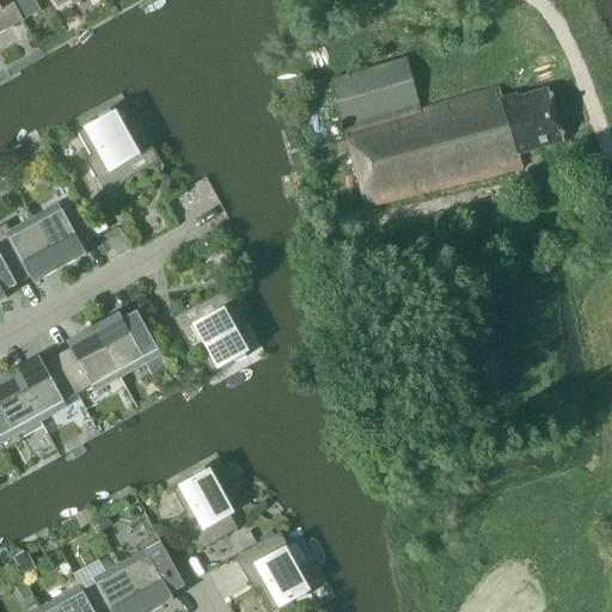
[(0,0),(0,34),(23,20),(11,0),(0,0)]
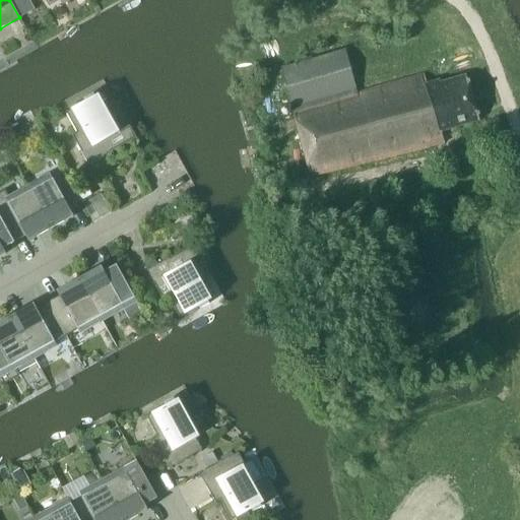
[(17,0),(25,14),(40,6),(36,0),(17,0)]
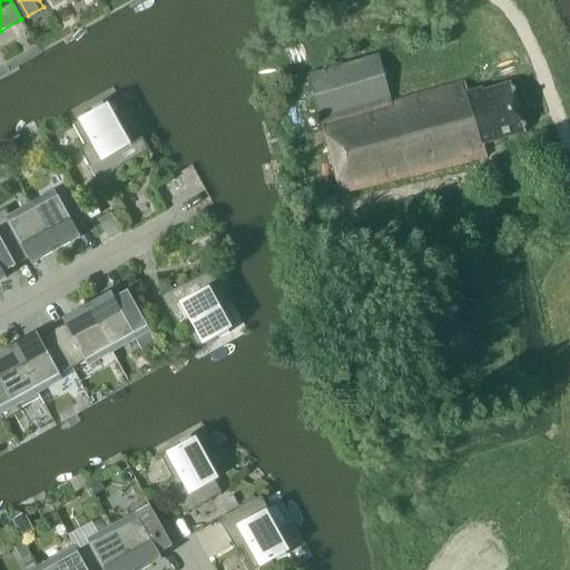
[(484,144),(491,143),(526,131),(511,82),(482,91),(481,88),(468,92),(464,80),(391,101),(379,55),(307,76),(340,194),(488,157),(484,144)]
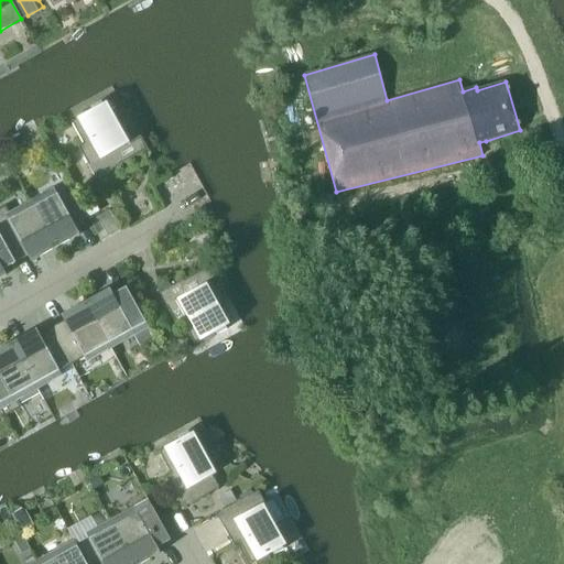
[(96,179),(148,150),(141,138),(140,138),(139,136),(125,144),(100,101),(91,107),(93,110),(72,121),(84,143),(78,147),(96,179)]
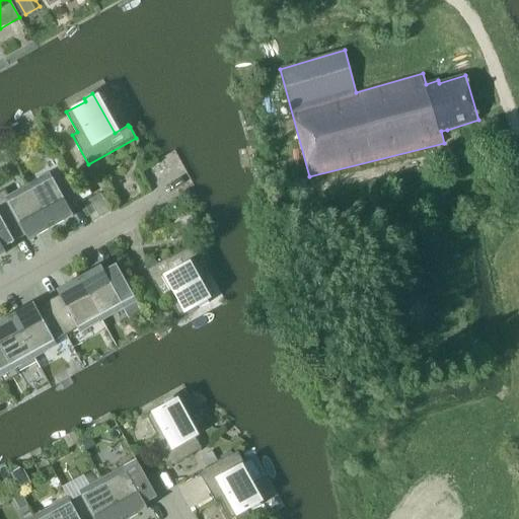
[(64,170),(29,190),(51,228),(73,216),(70,211),(82,204),(81,202),(76,193),(64,170)]
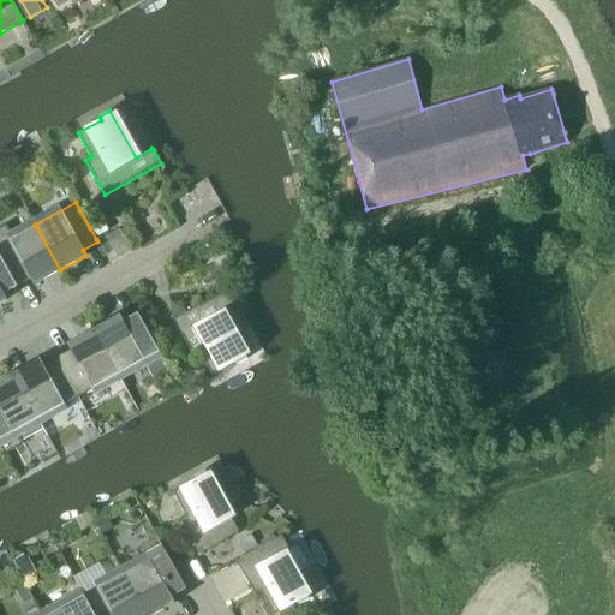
[(90,228),(96,239),(109,232),(103,221),(90,228)]
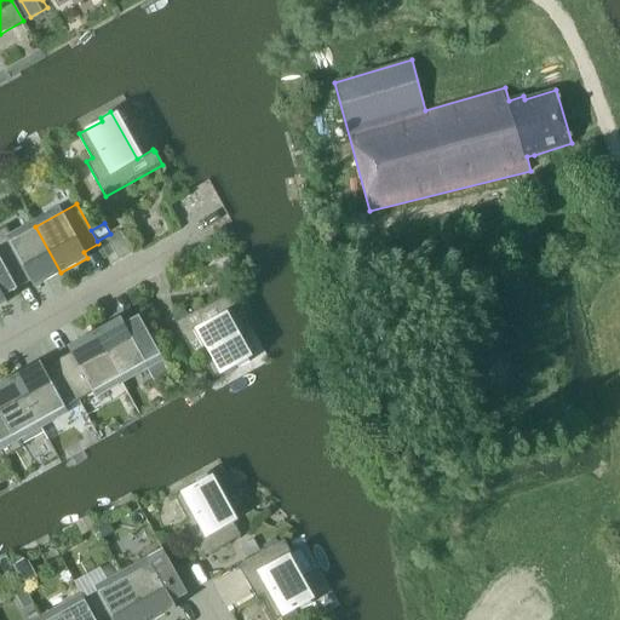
[(34,288),(61,273),(35,227),(12,239),(6,227),(0,229),(0,258),(17,288),(30,281),(34,288)]
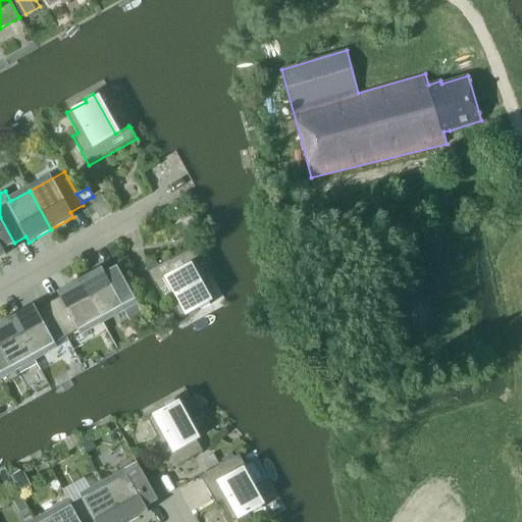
[(0,217),(0,258),(5,255),(2,250),(14,243),(0,217)]
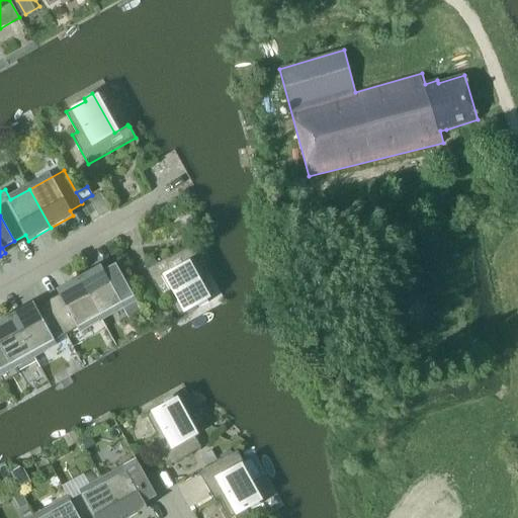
[(199,255),(200,255),(194,244),(157,264),(147,269),(162,298),(167,295),(178,316),(198,306),(199,308),(208,303),(187,264),(200,256),(199,255)]
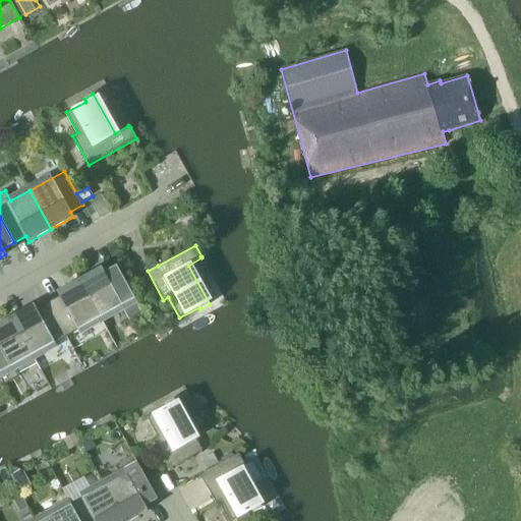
[(154,258),(143,265),(148,271),(158,266),(154,258)]
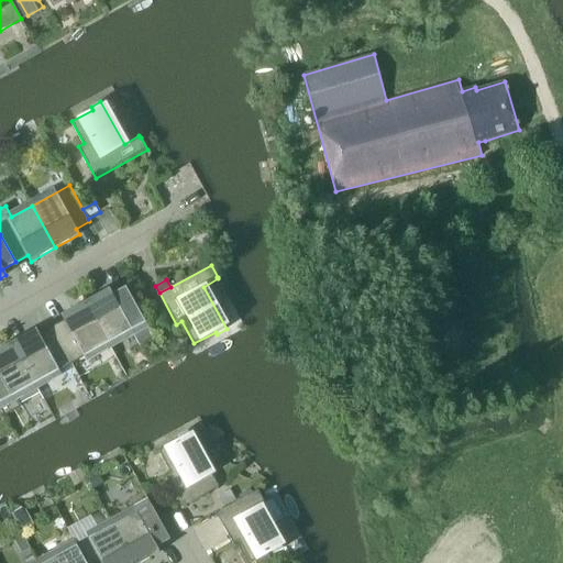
[(109,288),(85,301),(108,344),(145,323),(125,287),(112,294),(109,288)]
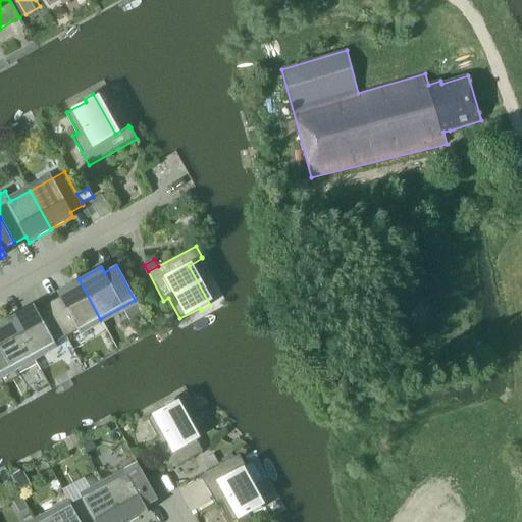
[(59,298),(48,304),(66,337),(73,333),(81,329),(100,319),(79,279),(56,292),(59,298)]
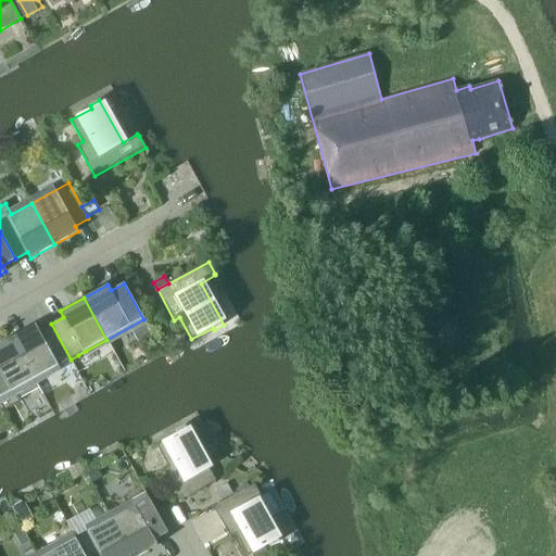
[(35,325),(12,338),(35,379),(71,359),(51,324),(38,330),(35,325)]
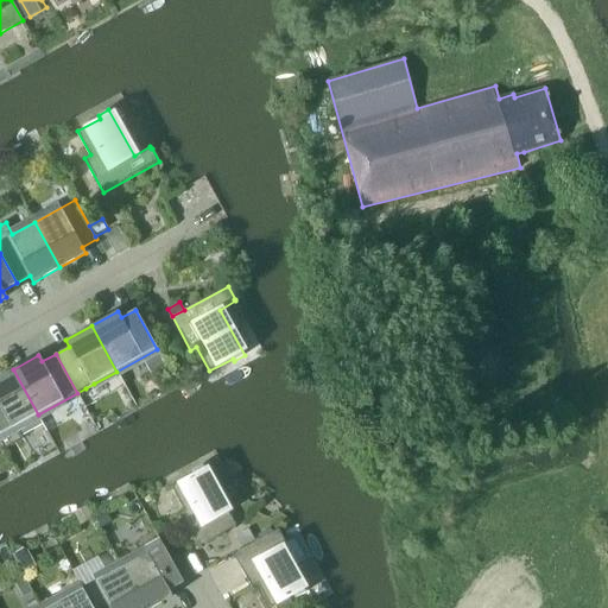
[(16,428),(38,415),(13,369),(0,375),(0,441),(5,449),(23,439),(16,428)]
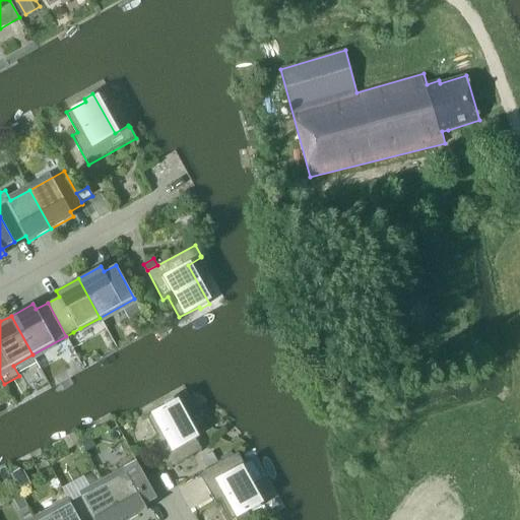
[(166,405),(146,416),(157,437),(152,440),(169,468),(202,450),(173,398),(165,403),(166,405)]
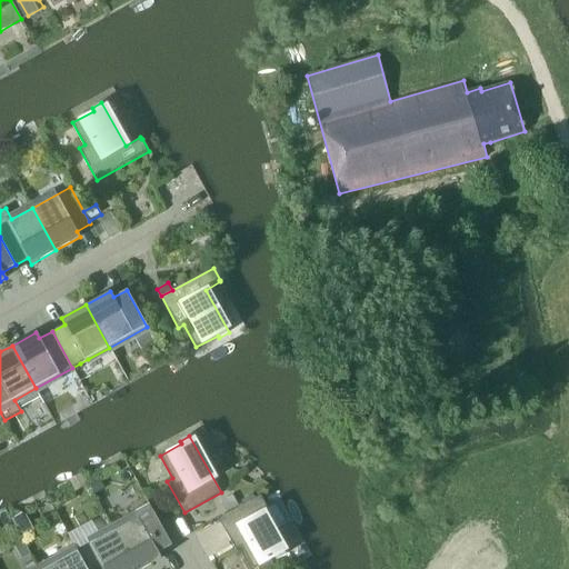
[(100,481),(91,486),(96,495),(105,489),(100,481)]
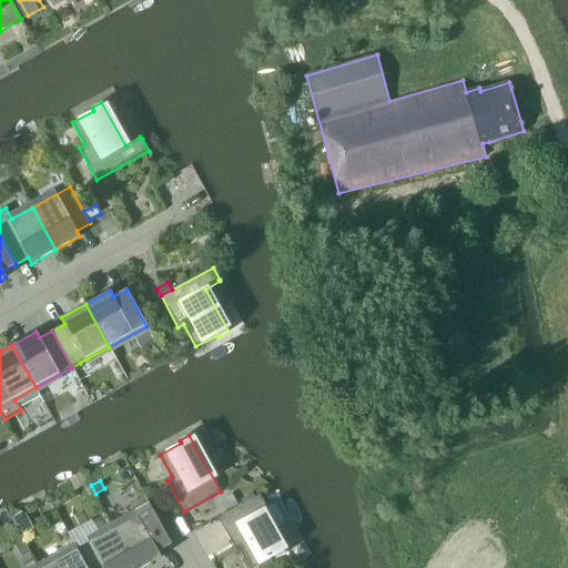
[(227,513),(239,506),(232,494),(221,500),(227,513)]
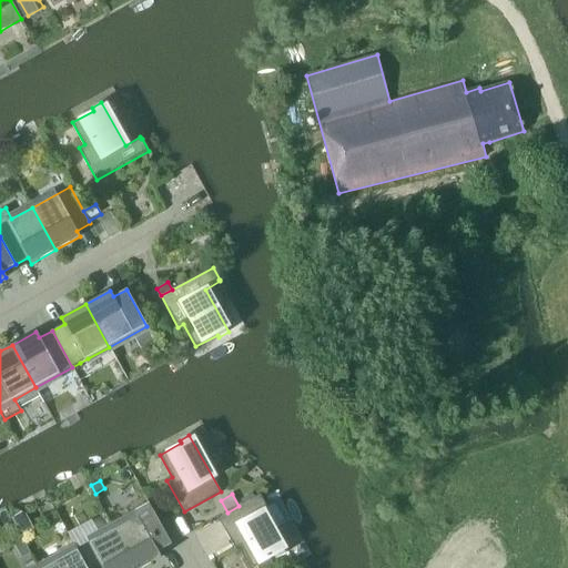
[(275,559),(285,554),(262,511),(265,509),(265,507),(266,507),(260,495),(239,506),(227,513),(217,518),(235,549),(241,546),(252,567),(253,567),(257,566),(271,558),(274,557),(275,559)]
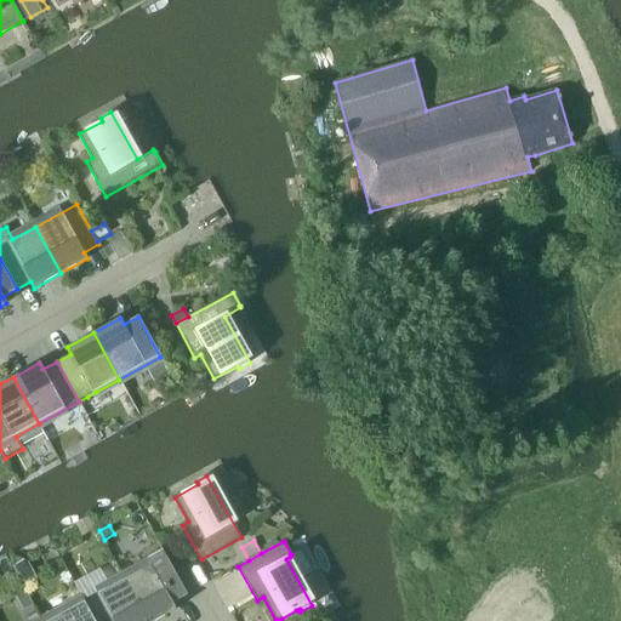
[(165,556),(124,577),(147,620),(155,620),(176,610),(172,603),(187,596),(165,556)]
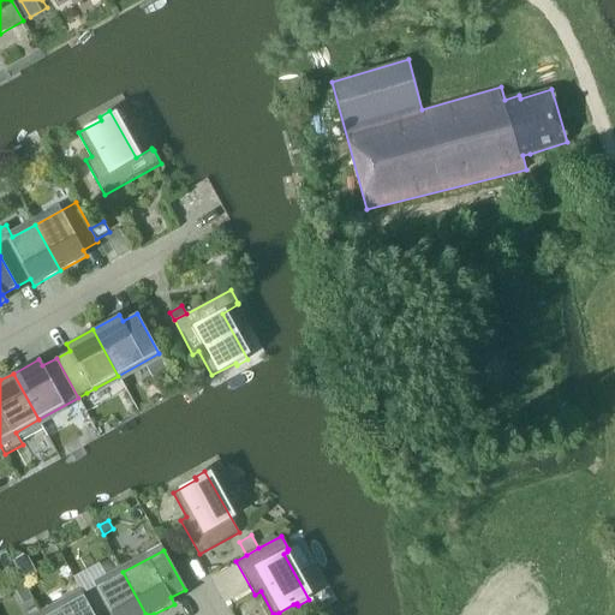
[(27,554),(12,561),(19,574),(23,580),(31,575),(34,567),(27,554)]
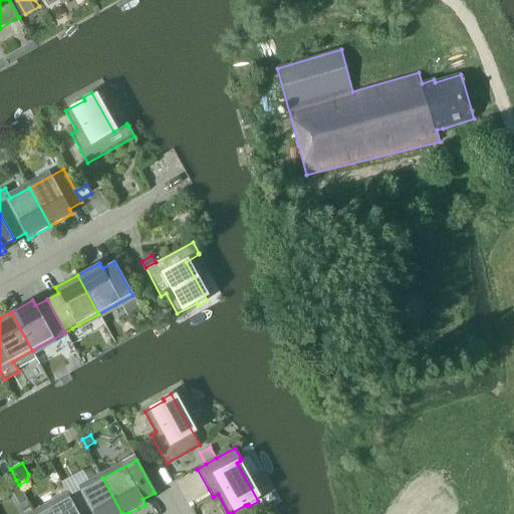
[(121,513),(102,478),(69,497),(78,513),(121,513)]
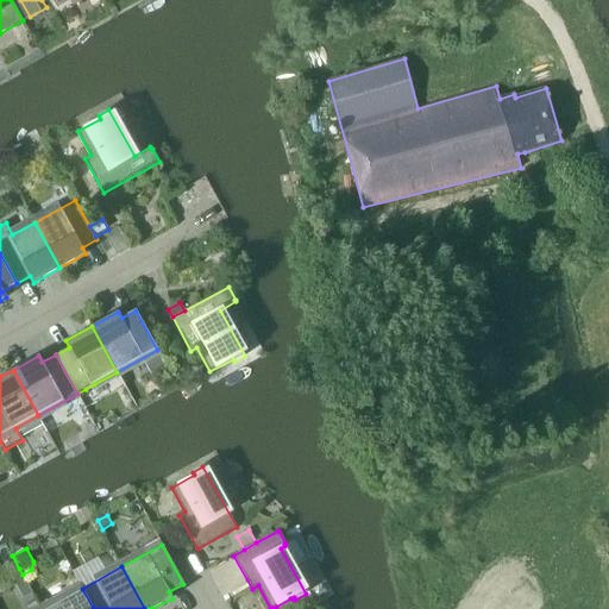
[(10,575),(14,584),(25,578),(23,575),(19,569),(10,575)]
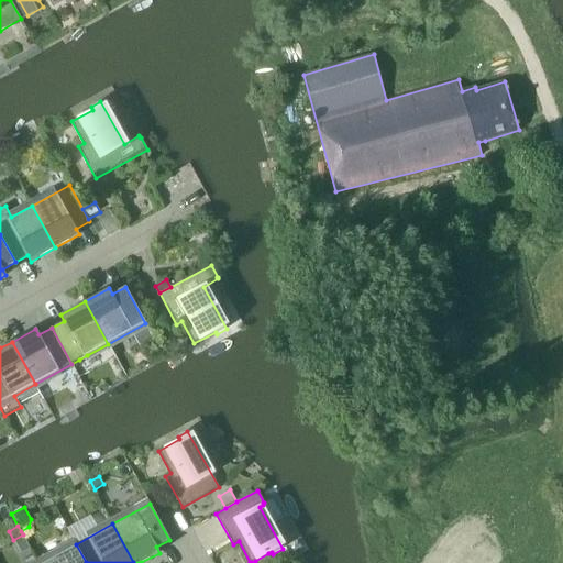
[(86,562),(76,544),(41,562),(86,562)]
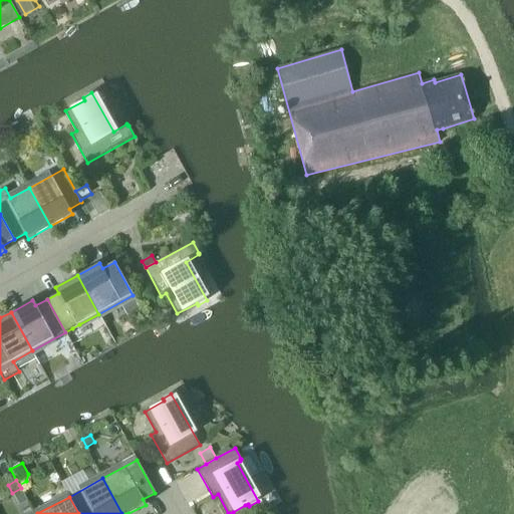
[(249,513),(250,513),(245,505),(233,512),(234,513),(249,513)]
